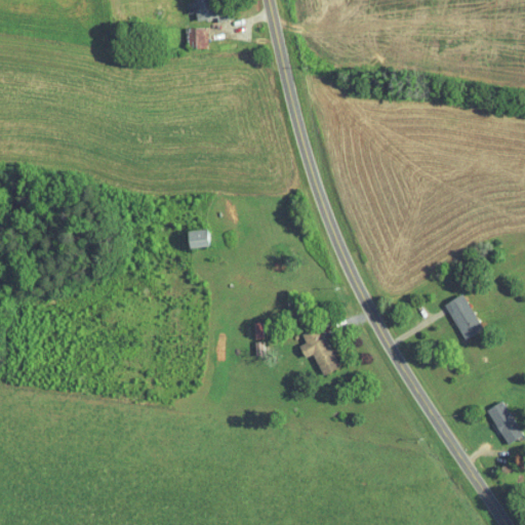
[(194,0),(195,0),(188,3),(191,12),(196,11),(199,21),(220,13),(215,0),(194,0)]
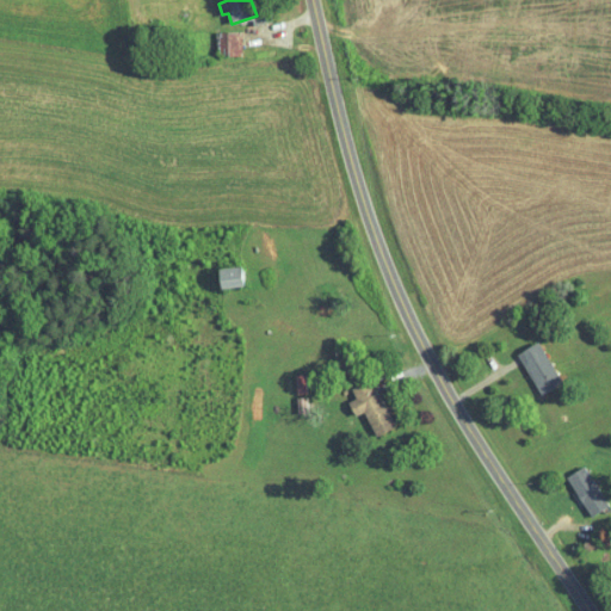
[(241,30),(220,31),(221,54),(242,53),(241,30)]
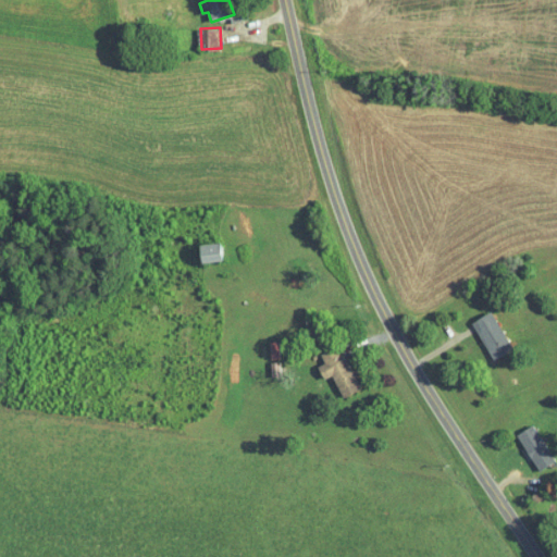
[(205,262),(226,259),(224,242),(202,244),(205,262)]
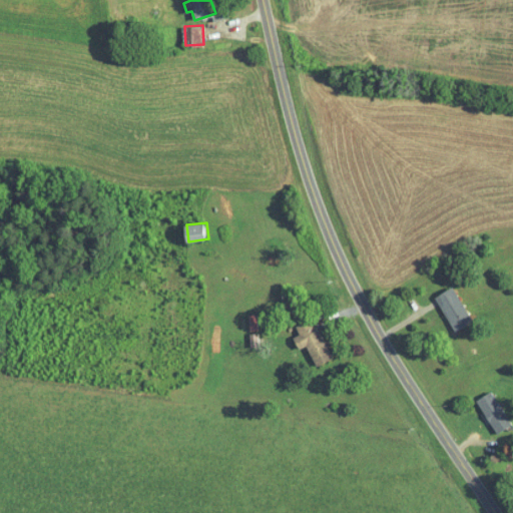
[(456,331),(474,320),(453,286),(435,297),(456,331)]
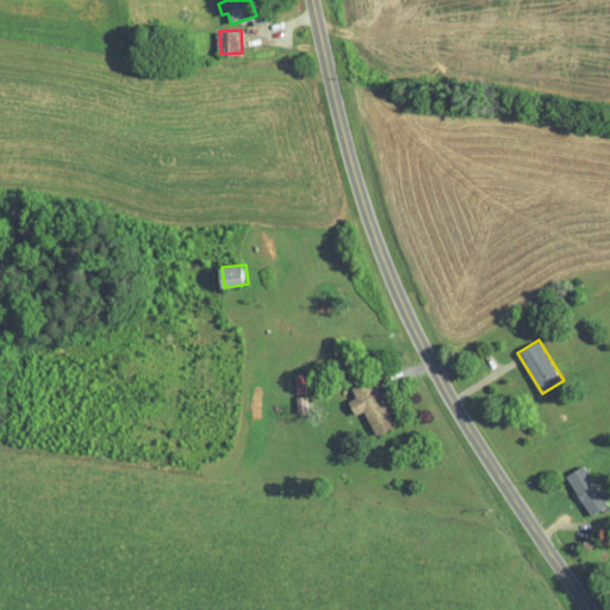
[(296,392),(306,391),(305,372),(294,373),(296,392)]
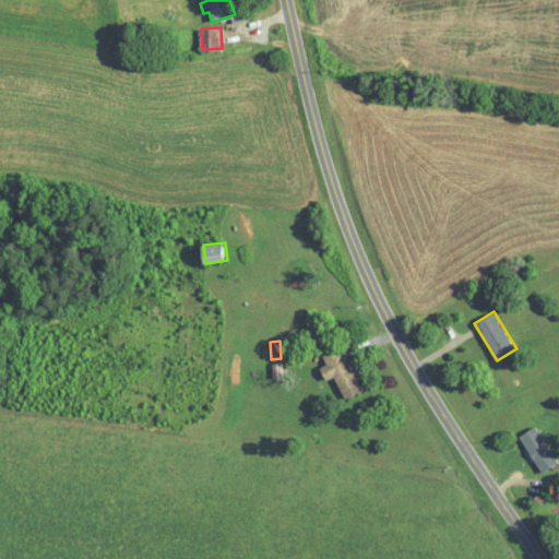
[(345,399),(361,391),(342,346),(322,355),(326,364),(321,367),(326,380),(334,376),(345,399)]
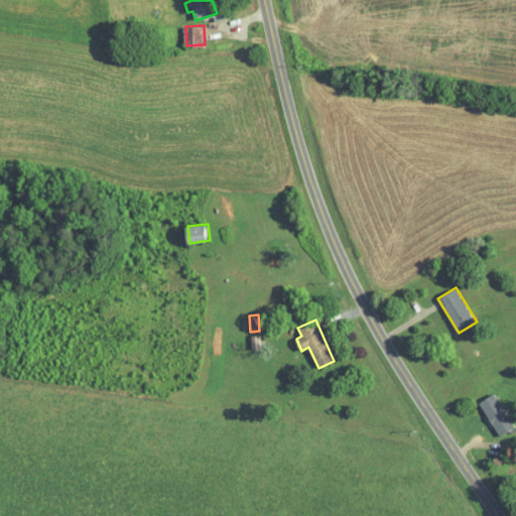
[(479,403),(501,436),(515,426),(494,393),(479,403)]
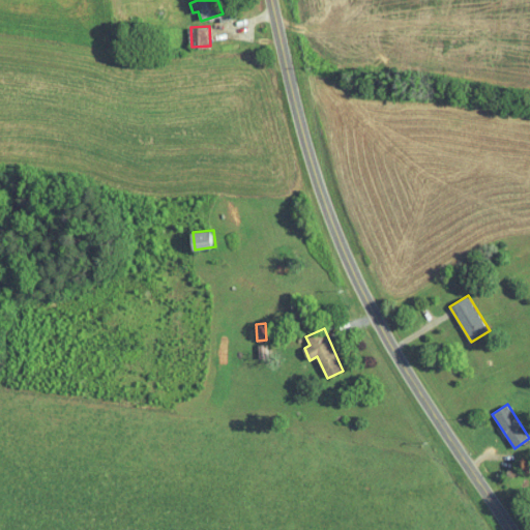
All buildings are outlined.
